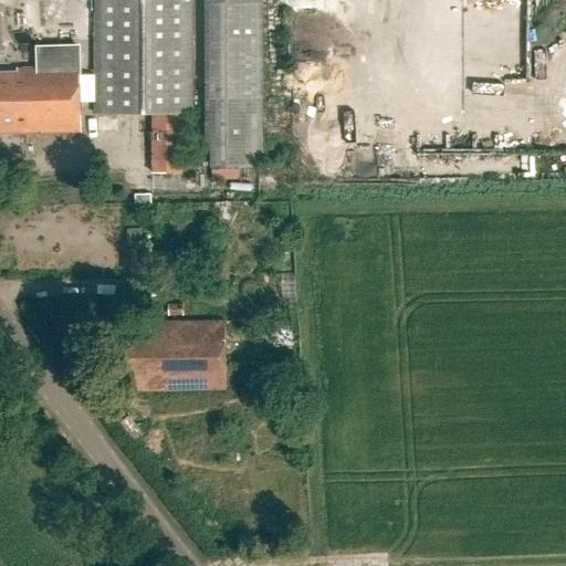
[(93,0),(94,114),(148,114),(148,176),(179,175),(178,114),(190,114),(188,0),(93,0)]
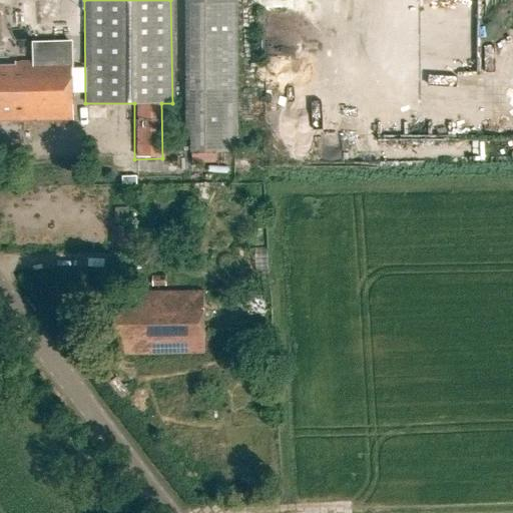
[(237,0),(185,0),(186,135),(191,135),(191,154),(238,154),(237,0)]
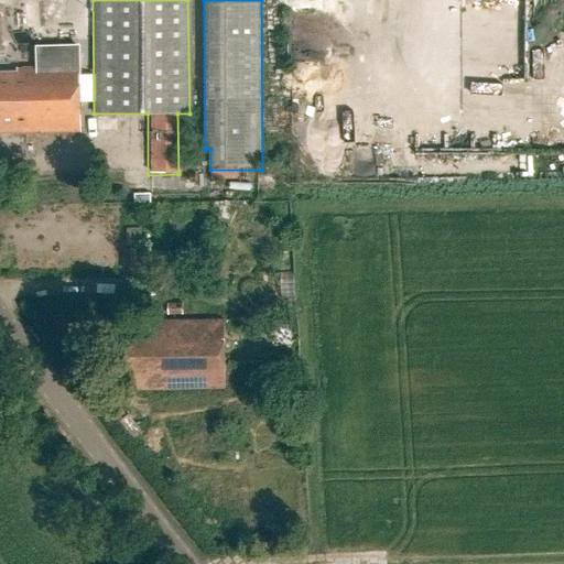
[(0,133),(79,132),(77,68),(76,47),(39,49),(39,69),(15,69),(17,76),(0,76),(0,133)]
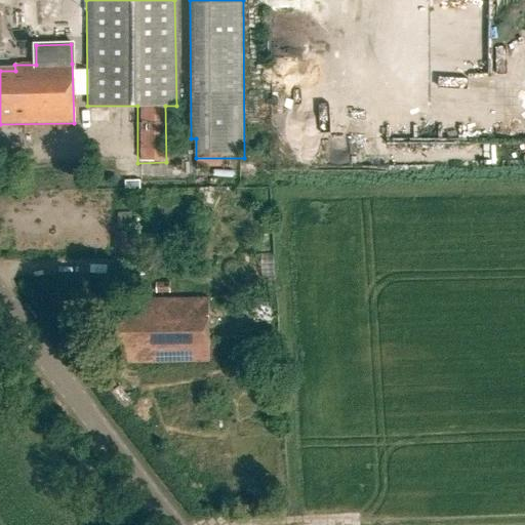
[(524,57),(514,61),(518,74),(524,72),(524,57)]
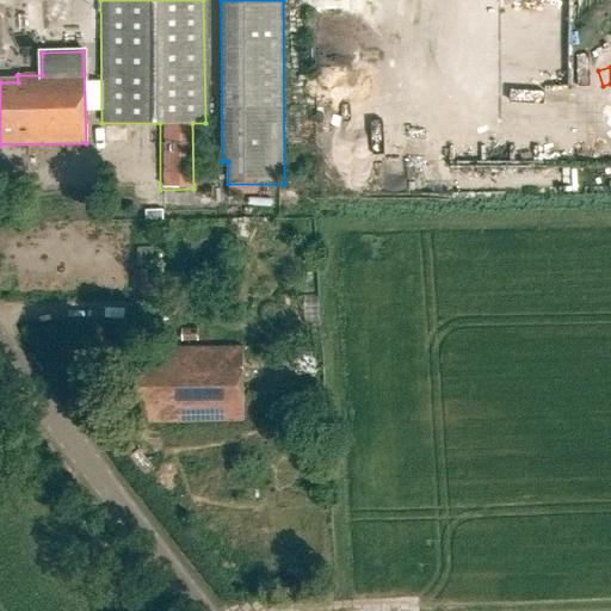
[(365,190),(364,201),(392,204),(393,193),(365,190)]
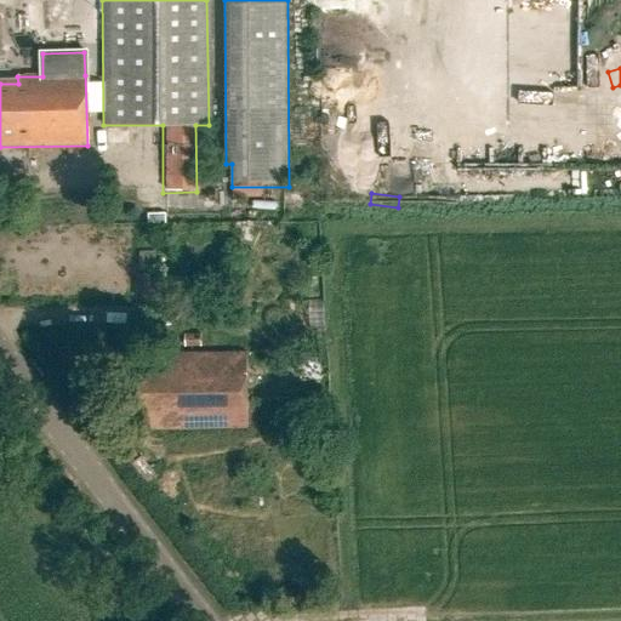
[(157,371),(126,371),(126,417),(147,416),(147,431),(246,431),(245,355),(170,357),(170,363),(157,363),(157,371)]
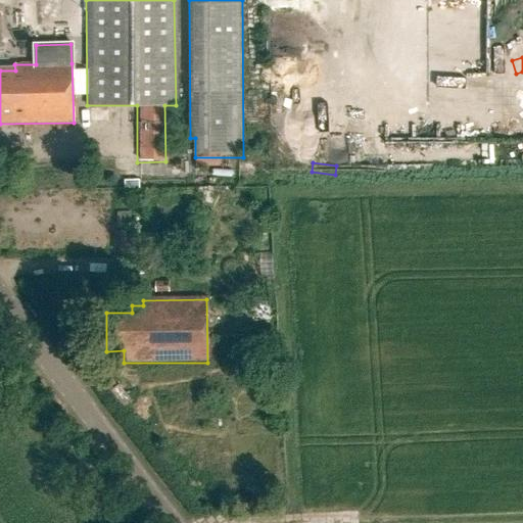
All buildings are outlined.
